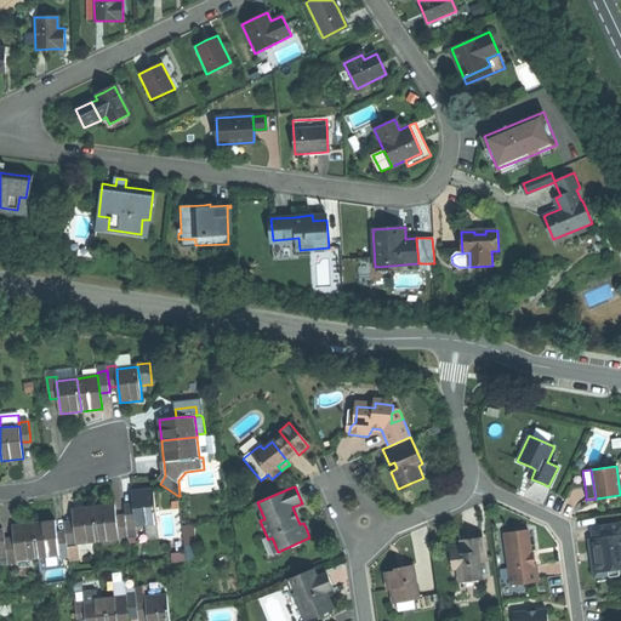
[(143,493),(132,494),(134,510),(136,527),(146,525),(158,524),(153,491),(143,493)]
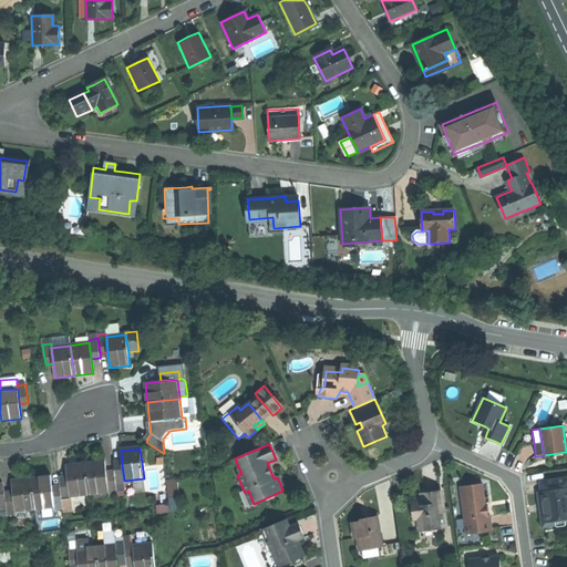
[(109,494),(106,477),(105,462),(96,463),(85,464),(89,496),(109,494)]
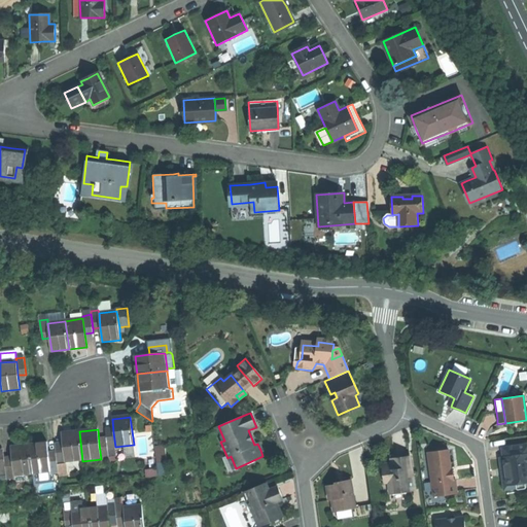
[(71,432),(62,433),(63,448),(65,463),(82,461),(79,431),(71,432)]
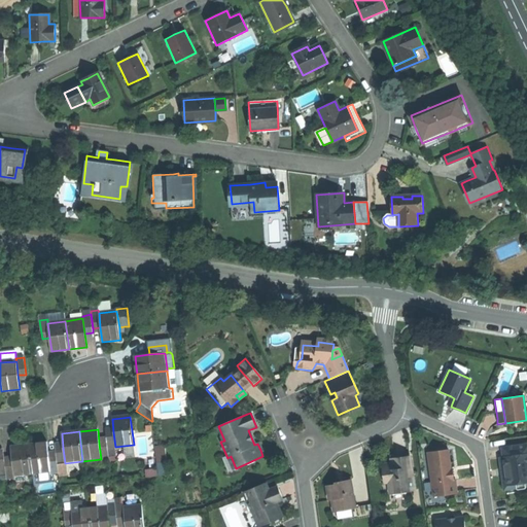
[(106,433),(107,443),(108,451),(115,450),(115,447),(113,432),(106,433)]
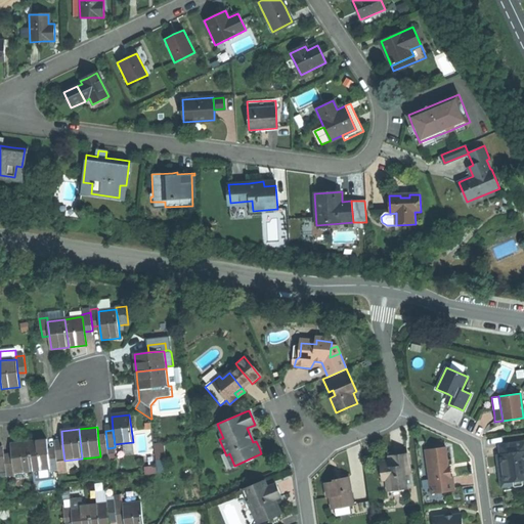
[(100,459),(108,457),(108,454),(107,448),(106,440),(98,441),(100,456),(100,459)]
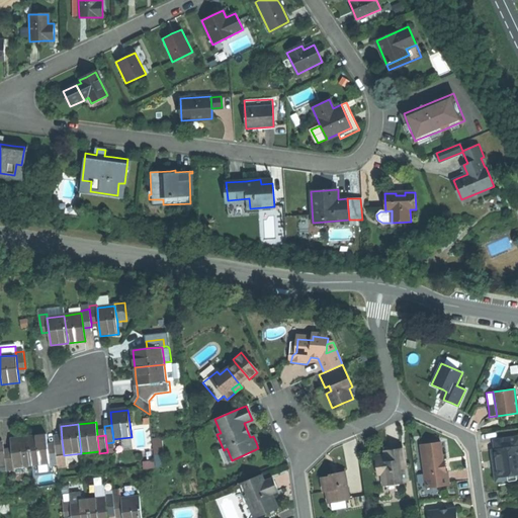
[(517,435),(493,440),(496,460),(499,478),(510,476),(509,475),(517,472),(517,435)]
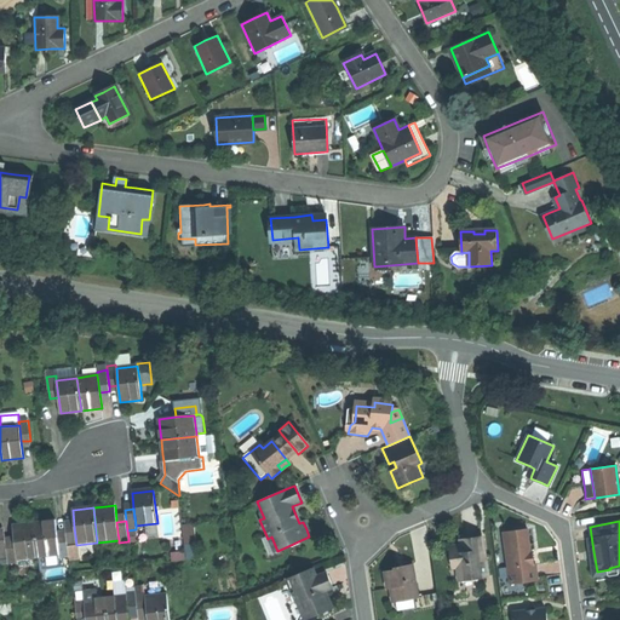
[(44,523),(35,524),(39,558),(59,556),(57,539),(56,522),(44,523)]
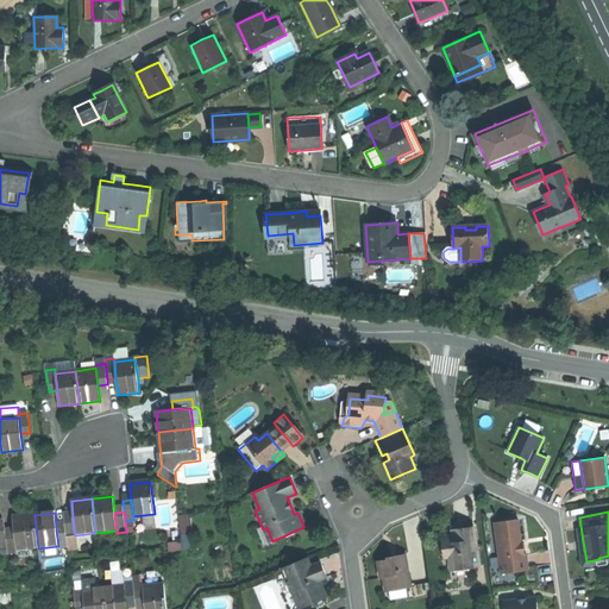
[(155,514),(143,515),(144,527),(156,526),(155,514)]
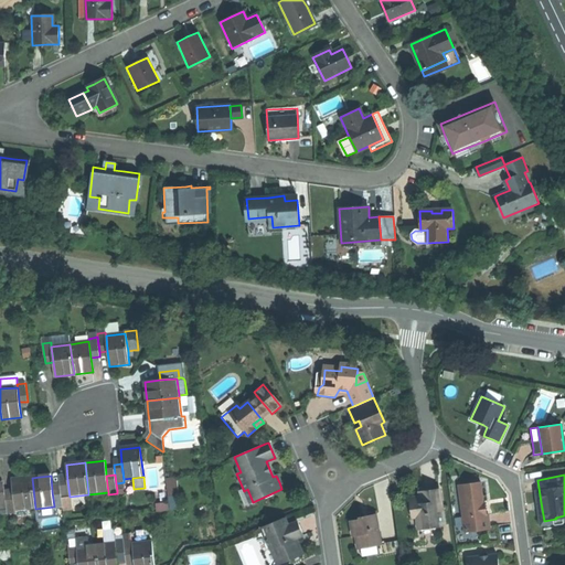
[(22,479),(11,480),(12,497),(14,511),(35,509),(32,478),(22,479)]
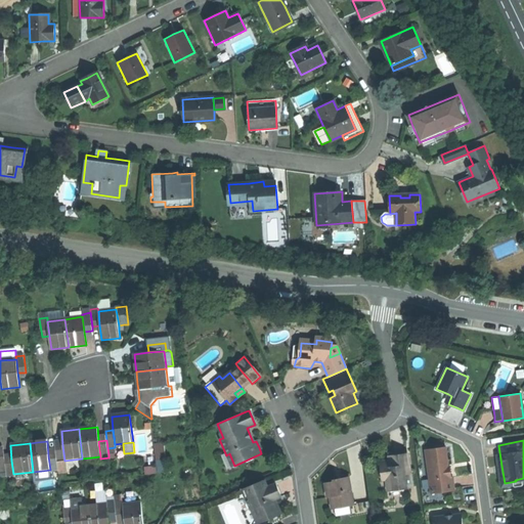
[(64,463),(64,461),(62,445),(56,446),(56,454),(58,464),(64,463)]
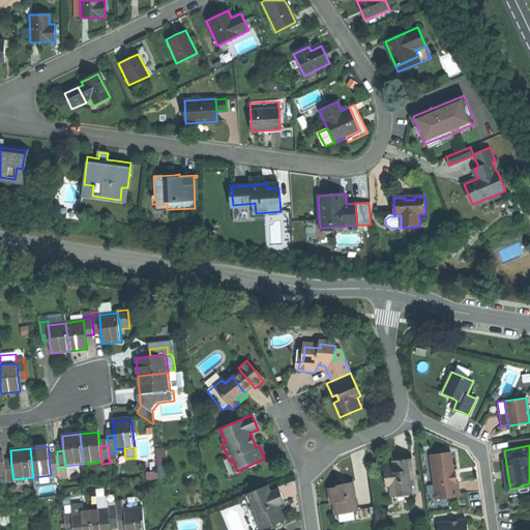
[(430,454),(435,499),(460,496),(459,489),(458,481),(457,481),(454,471),(452,471),(450,452),(430,454)]
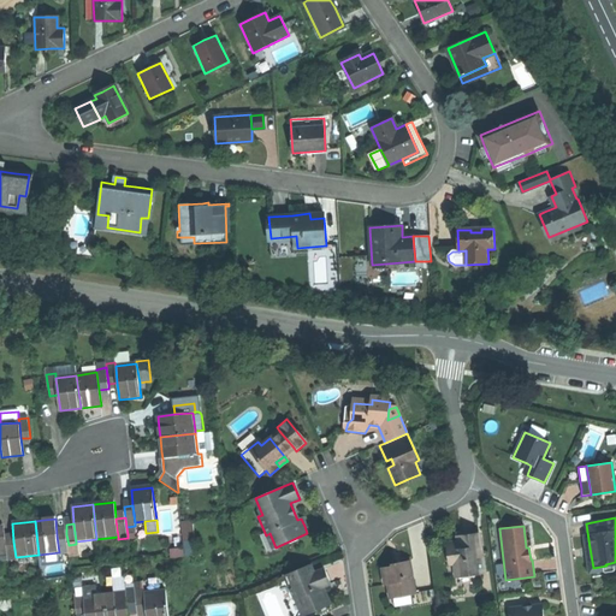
[(271,549),(276,548),(270,533),(266,535),(271,549)]
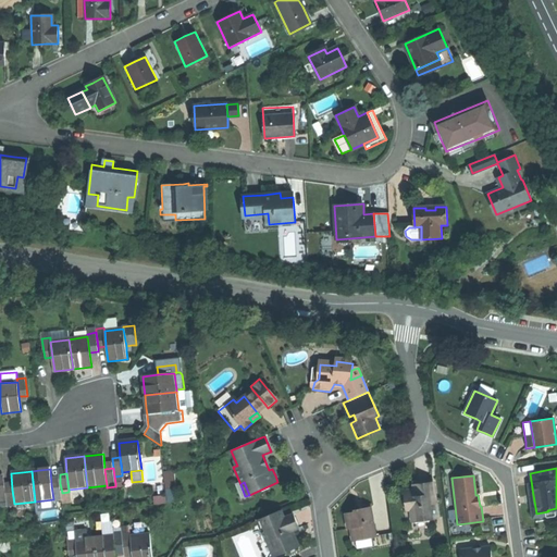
[(53,502),(62,500),(62,493),(60,483),(51,484),(53,499),(53,502)]
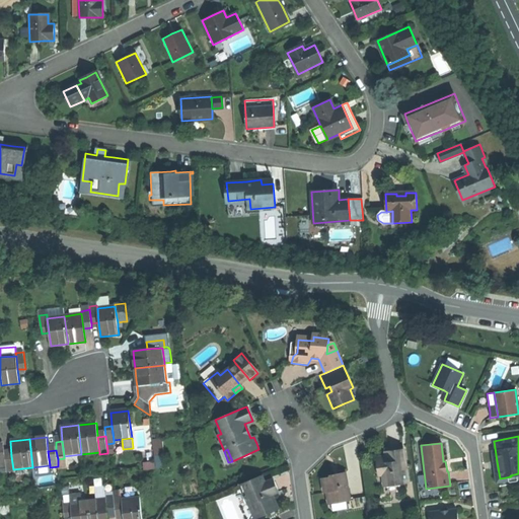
[(384,486),(408,483),(405,465),(404,465),(402,450),(394,451),(385,453),(386,457),(377,458),(379,475),(383,475),(384,486)]
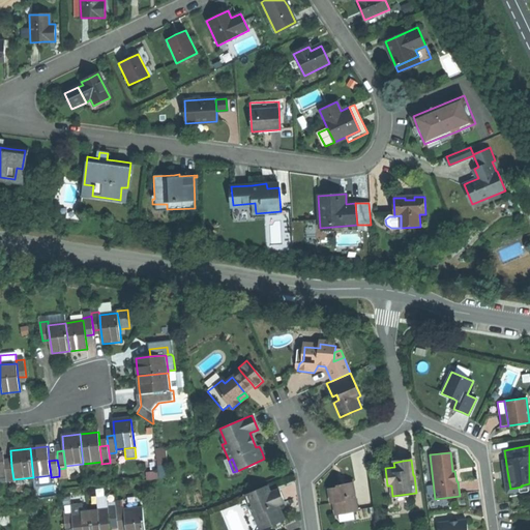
[(11,466),(5,466),(6,476),(7,483),(13,482),(13,479),(11,466)]
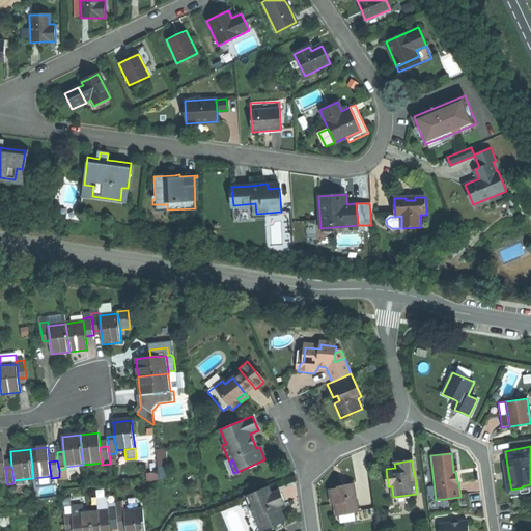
[(334,503),(336,515),(358,511),(353,483),(345,484),(346,486),(338,488),(329,491),(331,498),(332,504),(334,503)]
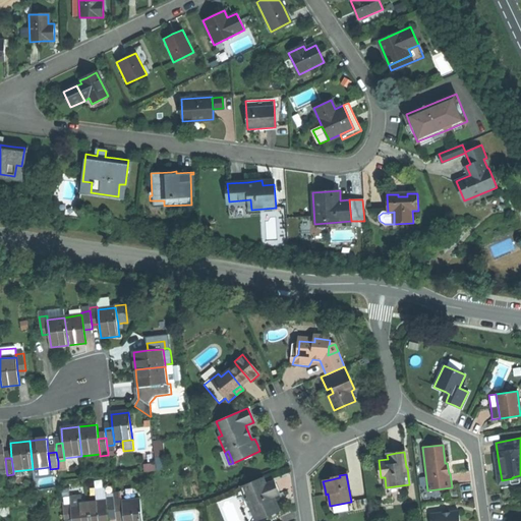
[(268,485),(264,477),(241,487),(250,507),(253,506),(259,520),(261,520),(281,512),(279,508),(277,509),(273,498),(280,495),(277,488),(275,482),(268,485)]
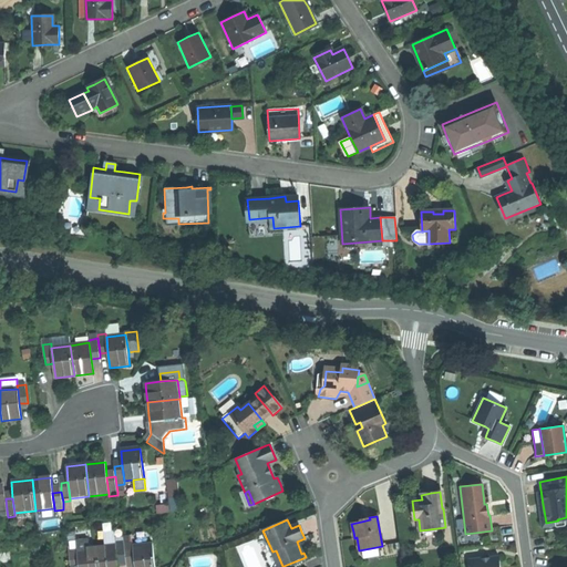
[(78,542),(79,549),(90,548),(90,540),(78,542)]
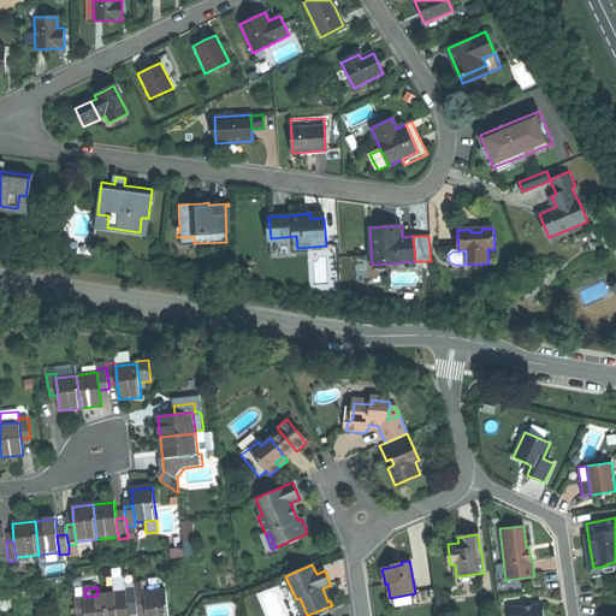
[(129,611),(138,610),(136,591),(136,588),(126,590),(126,593),(129,611)]
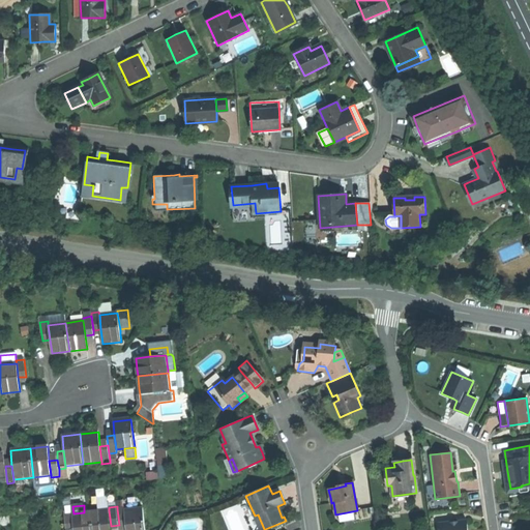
[(124,507),(117,508),(119,525),(119,527),(126,526),(125,510),(124,507)]
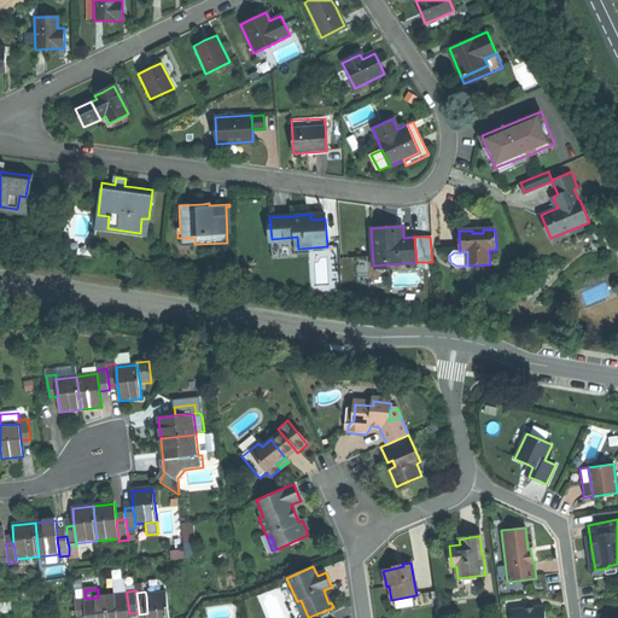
[(169,617),(167,593),(146,595),(147,613),(147,617),(169,617)]
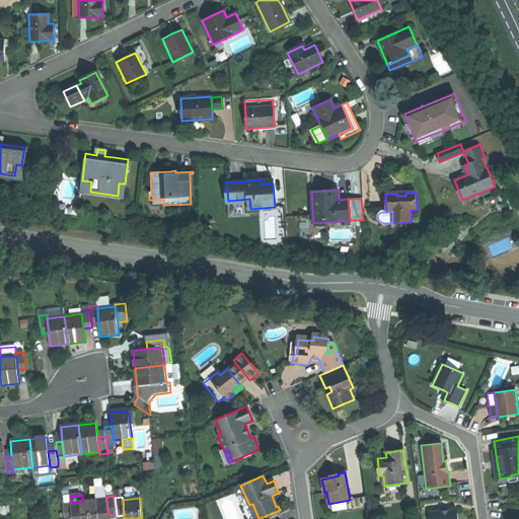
[(106,500),(89,501),(90,518),(108,518),(108,515),(106,500)]
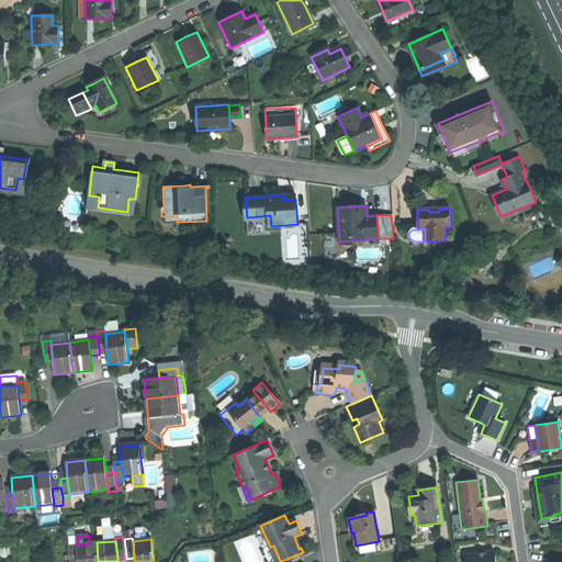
[(89,543),(78,544),(79,560),(79,561),(98,561),(97,542),(89,543)]
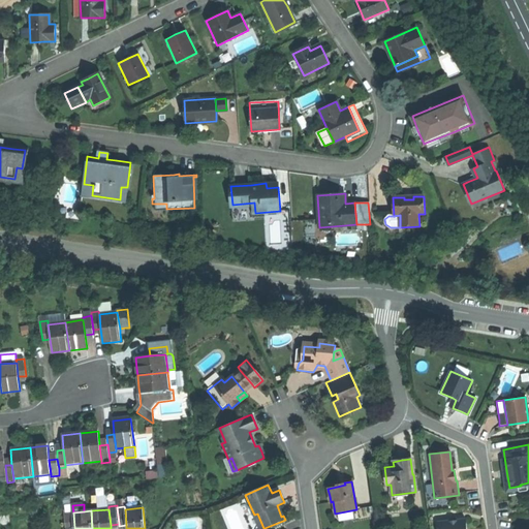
[(73,512),(65,514),(66,528),(74,527),(73,512)]
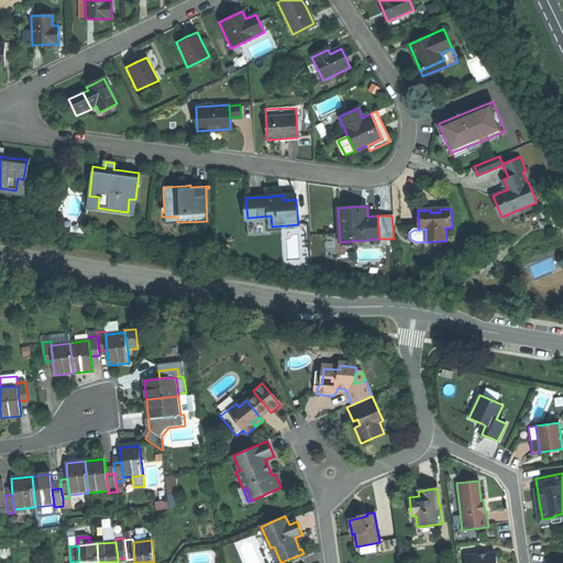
[(280,562),(274,547),(271,548),(276,562),(280,562)]
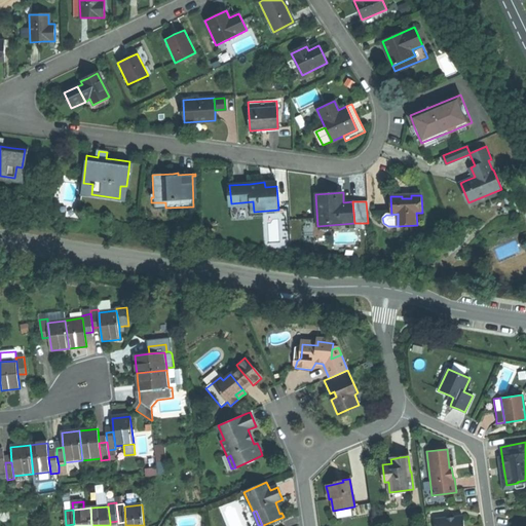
[(462,516),(435,519),(436,525),(463,525),(462,516)]
